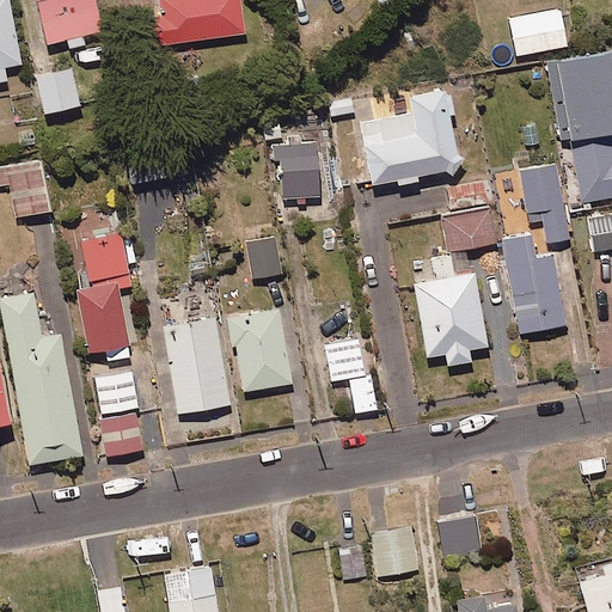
[(20,67),(6,0),(0,0),(0,84),(6,84),(4,71),(20,67)]
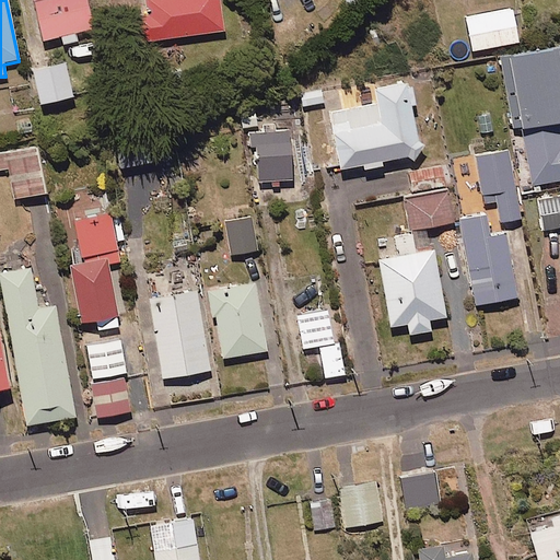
[(32,0),(41,43),(61,39),(62,46),(77,44),(74,35),(92,32),(85,0),(32,0)]
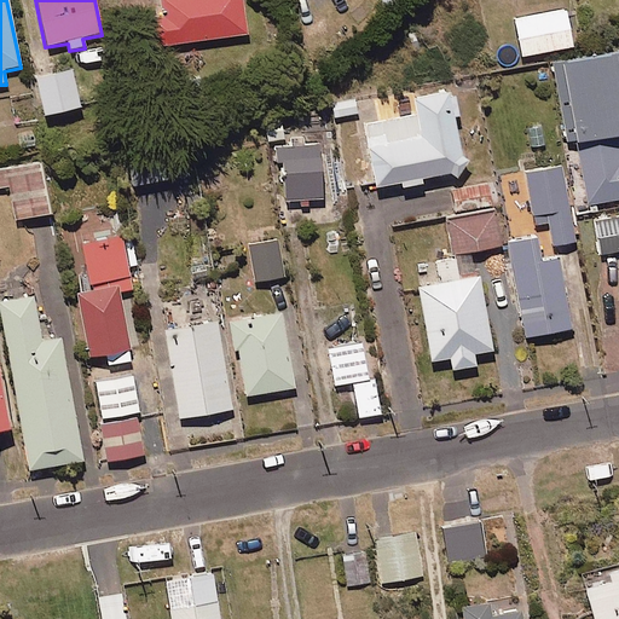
[(247,36),(242,0),(161,0),(165,18),(150,21),(154,50),(247,36)]
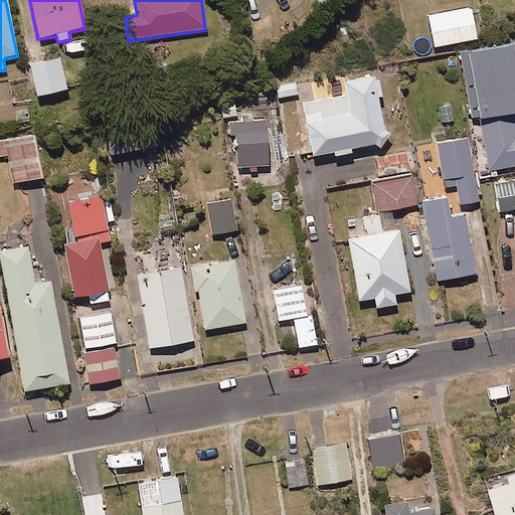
[(477,40),(471,9),(427,17),(434,48),(477,40)]
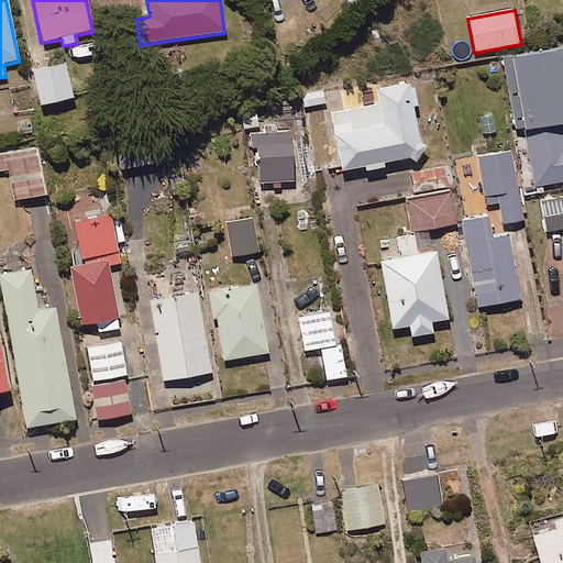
[(562,51),(504,62),(516,132),(526,130),(536,187),(562,181),(562,51)]
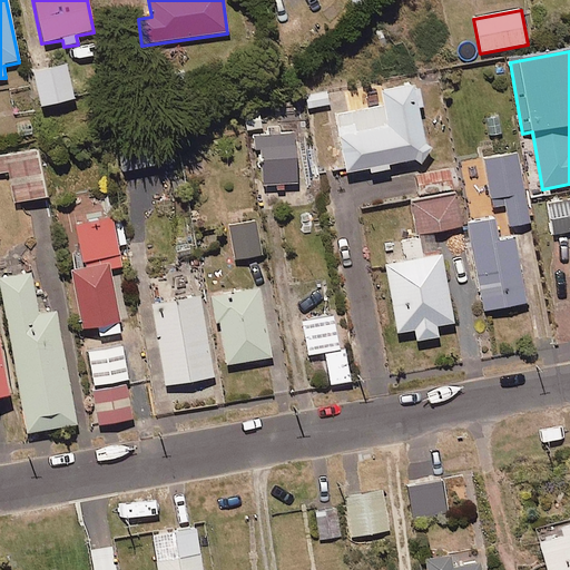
[(74,101),(66,66),(33,72),(40,109),(74,101)]
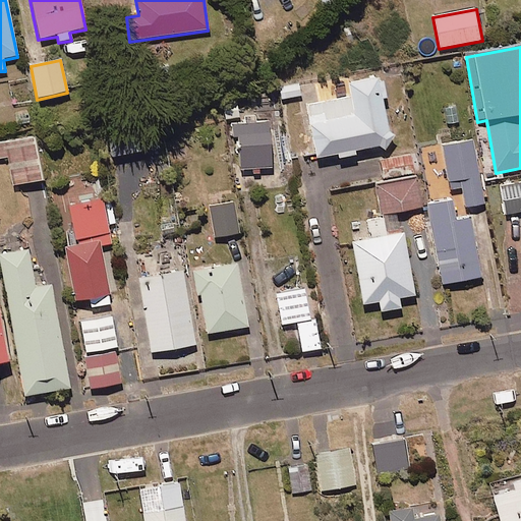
[(389,147),(379,79),(349,83),(351,99),(307,105),(315,158),(389,147)]
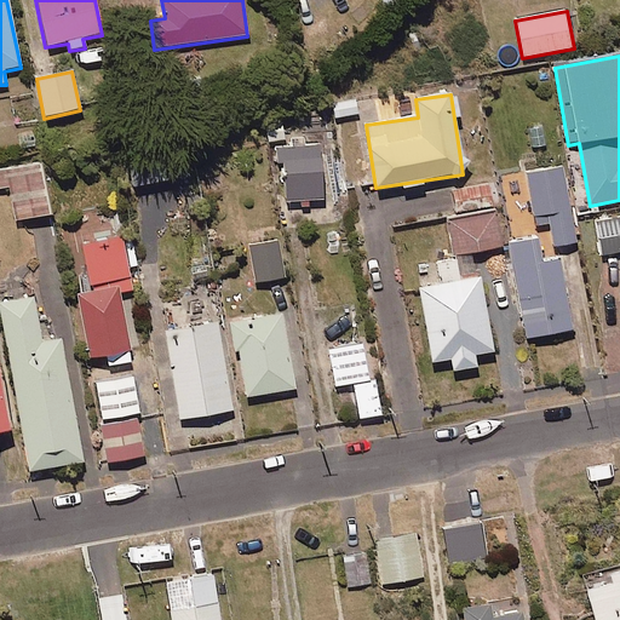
[(323,201),(320,148),(282,150),(286,204),(323,201)]
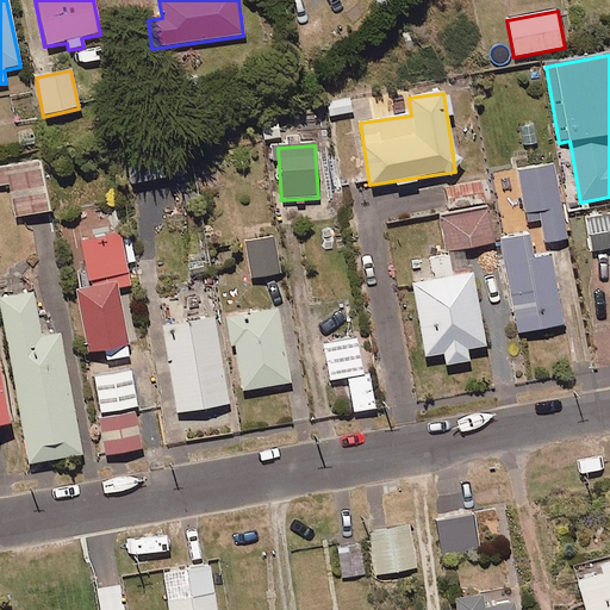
[(49,213),(43,170),(13,174),(12,166),(0,167),(0,186),(11,185),(16,218),(49,213)]
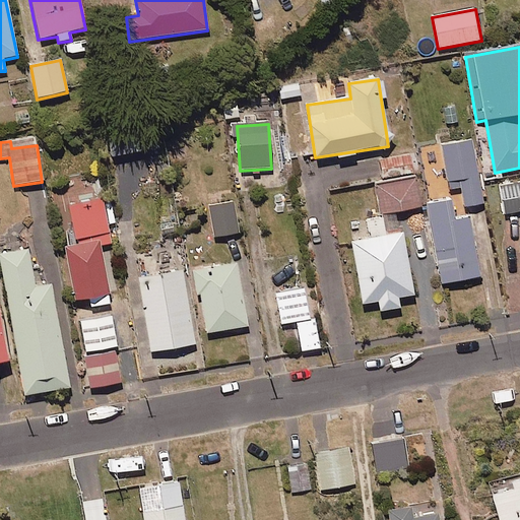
[(482,205),(471,142),(443,147),(450,190),(460,188),(464,208),(482,205)]
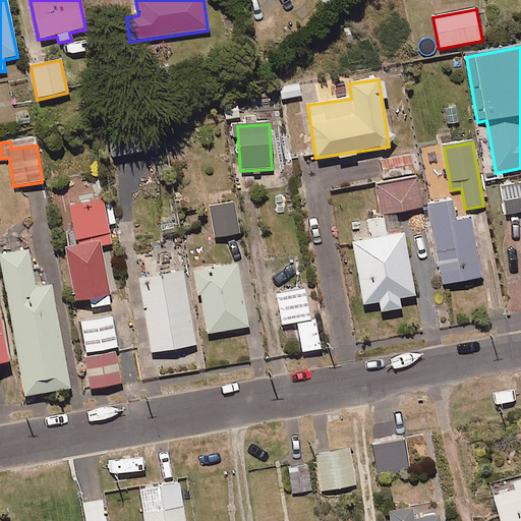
[(520,213),(520,184),(502,187),(507,215),(520,213)]
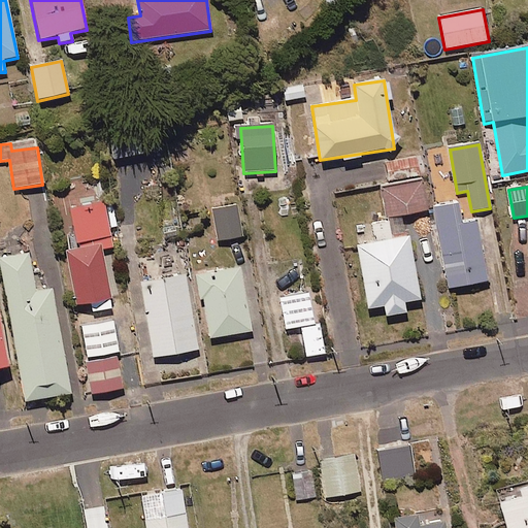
[(112,249),(105,204),(65,210),(71,250),(67,251),(75,306),(91,304),(93,312),(111,309),(102,251),(112,249)]
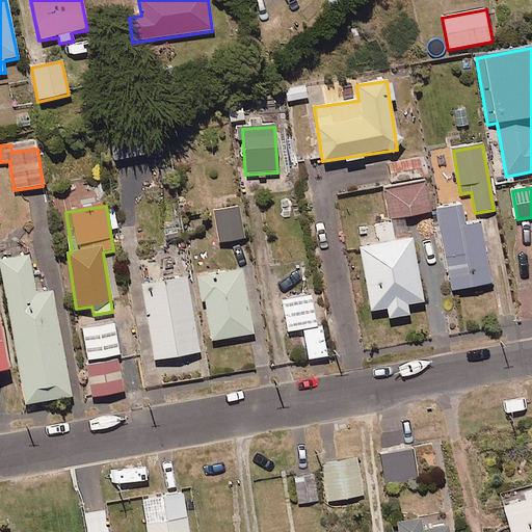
[(466,228),(461,207),(437,211),(453,292),(491,285),(480,224),(466,228)]
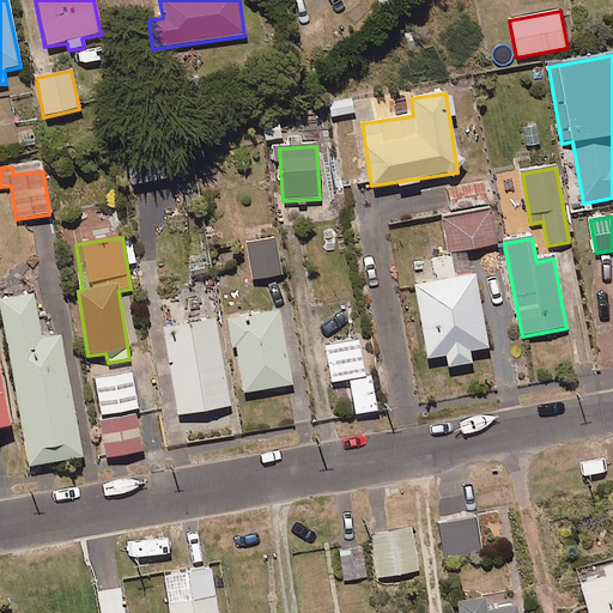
[(281,277),(275,241),(248,244),(254,280),(281,277)]
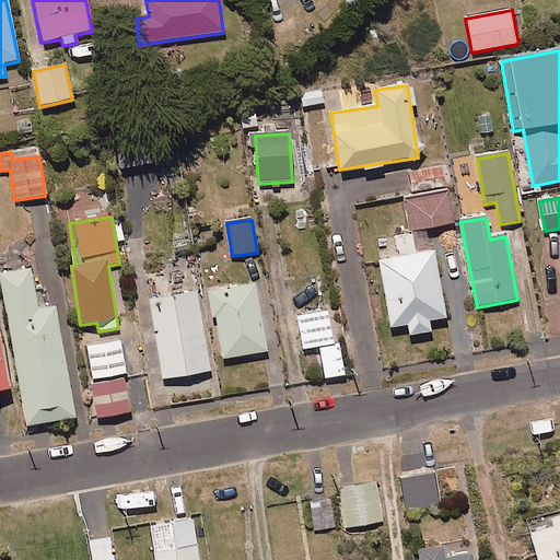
[(415,256),(410,235),(396,238),(399,259),(378,263),(391,329),(407,326),(409,337),(430,334),(428,323),(445,319),(433,253),(415,256)]
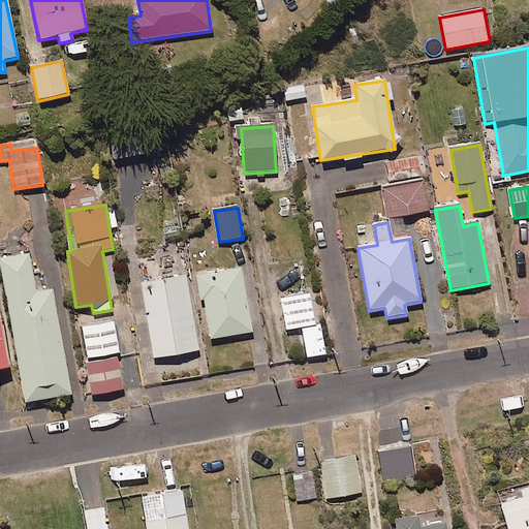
[(38,293),(31,254),(3,259),(28,402),(72,395),(54,290),(38,293)]
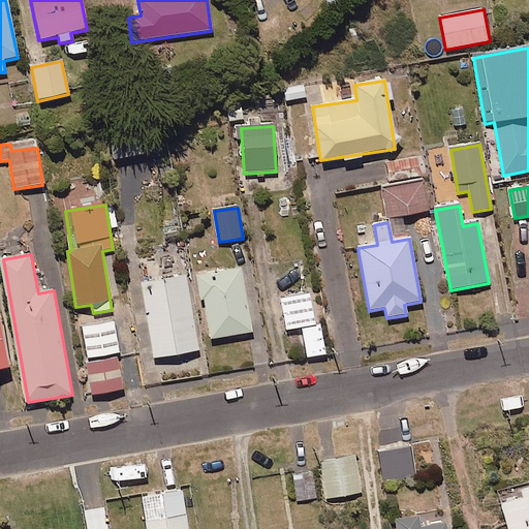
[(251,333),(240,269),(197,277),(209,341),(251,333)]
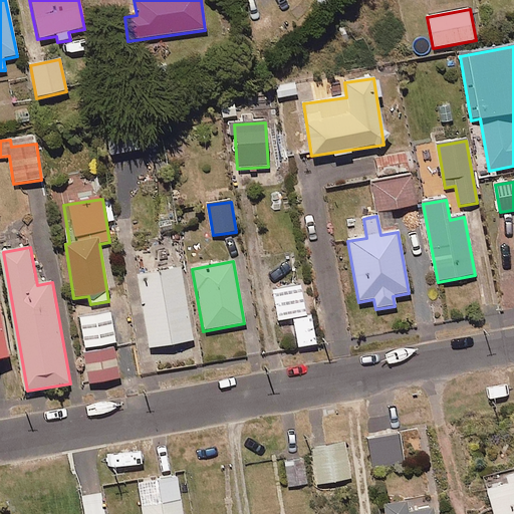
[(192,342),(181,270),(138,277),(150,349),(192,342)]
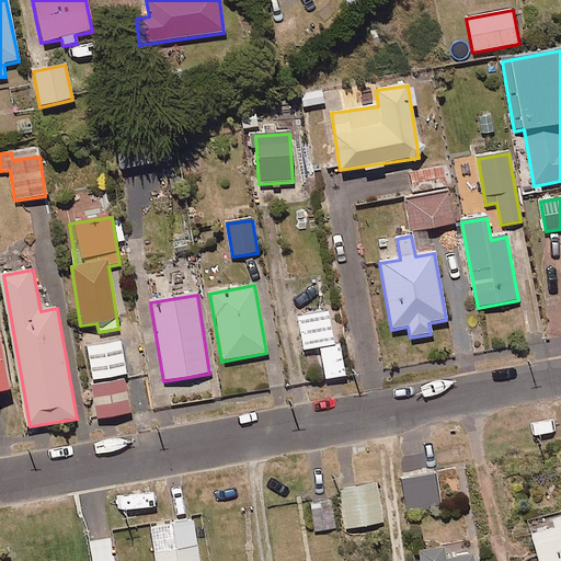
[(334,346),(328,310),(297,317),(304,351),(319,348),(325,380),(344,377),(339,345),(334,346)]
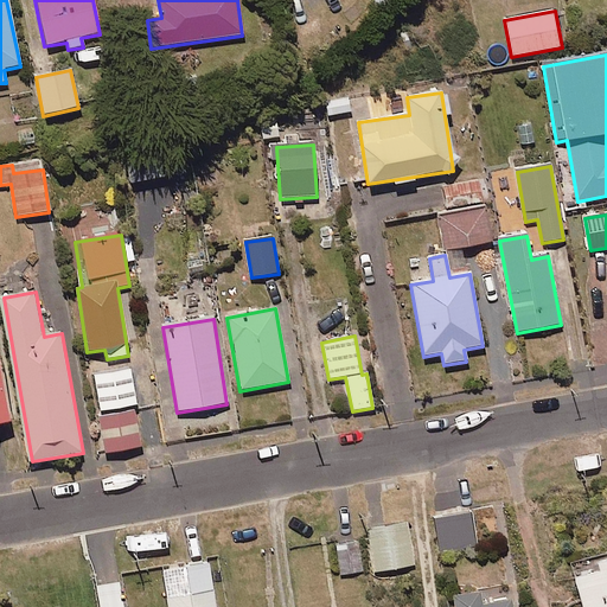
[(0,425),(14,422),(0,339),(0,425)]
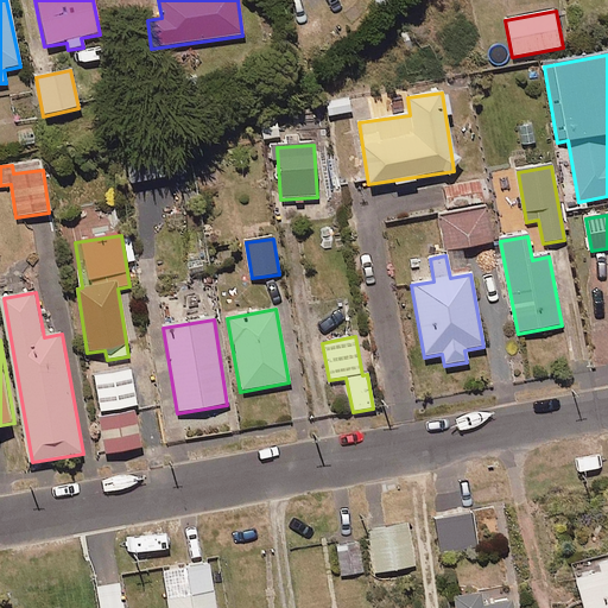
[(141,449),(134,413),(97,420),(103,456),(141,449)]
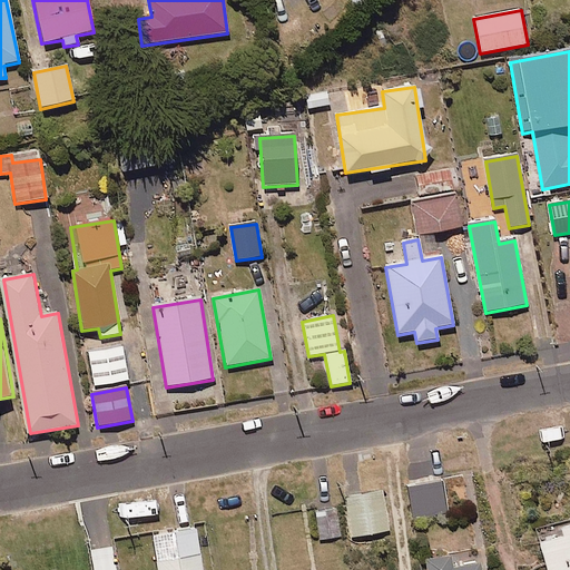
[(449,514),(443,483),(410,489),(415,521),(449,514)]
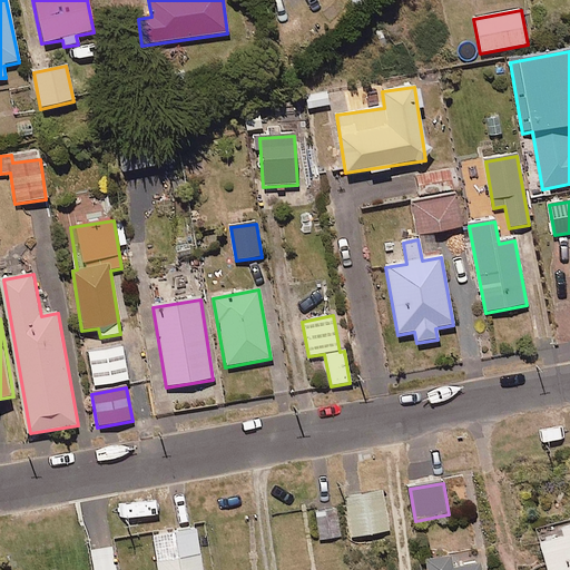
[(389,531),(382,491),(346,498),(353,538),(389,531)]
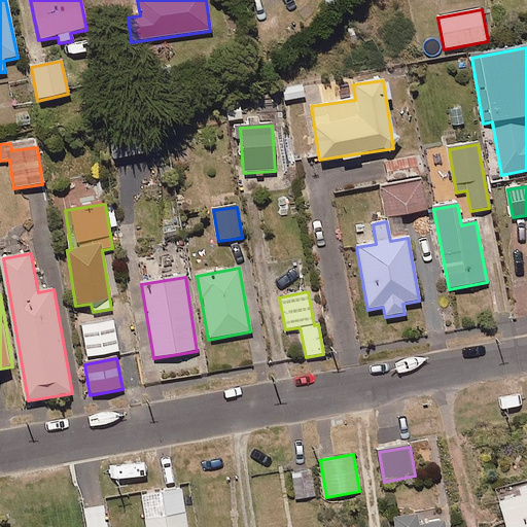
[(314,497),(311,472),(292,476),(295,499),(314,497)]
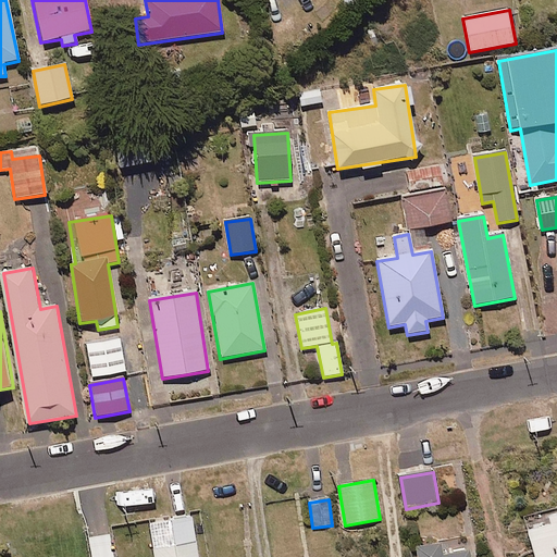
[(556,556),(556,500),(529,509),(534,530),(527,532),(533,556),(556,556)]
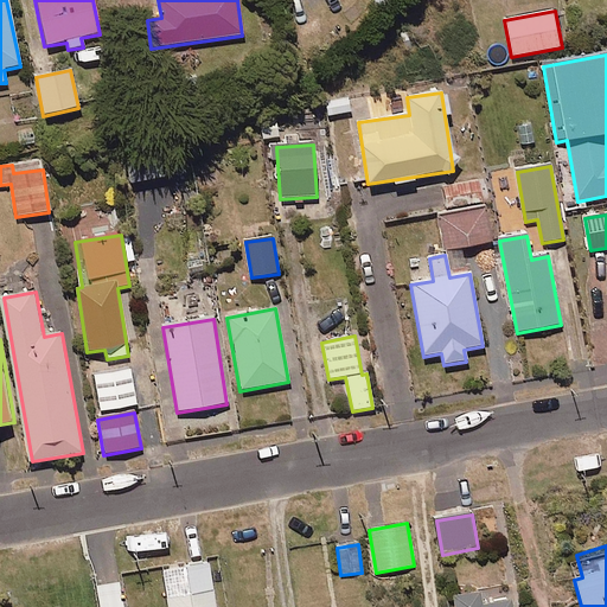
[(215,606),(209,564),(186,568),(190,594),(167,598),(167,606),(215,606)]
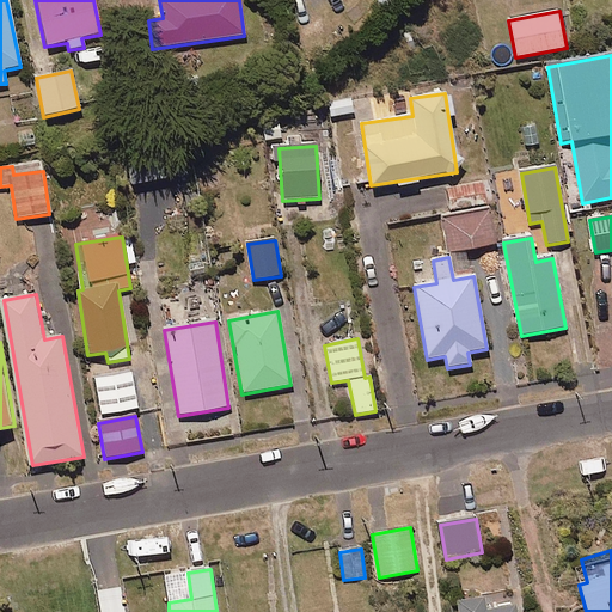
[(489,611),(484,611),(483,600),(458,604),(458,611),(515,611),(515,609),(489,611)]
